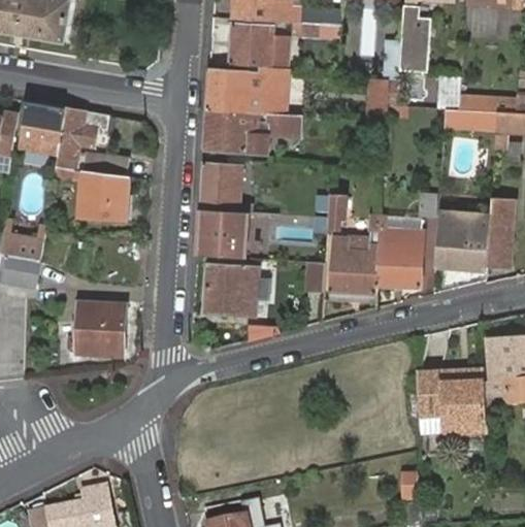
[(0,29),(64,40),(71,0),(0,0),(0,29)]
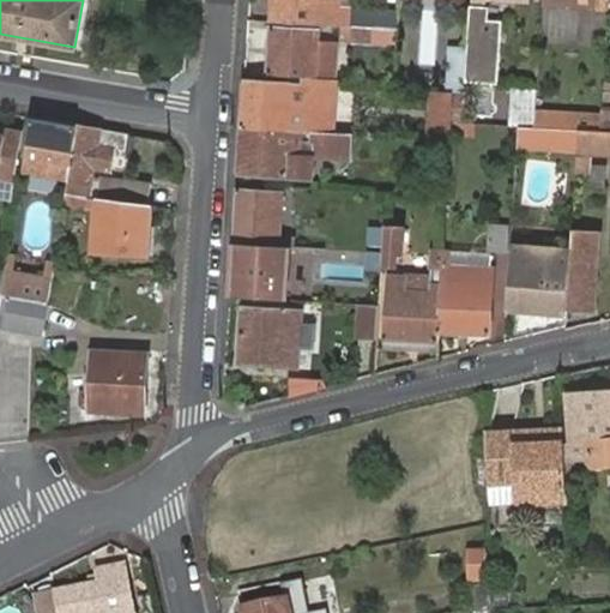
[(270,0),(270,20),(336,24),(337,0),(270,0)]
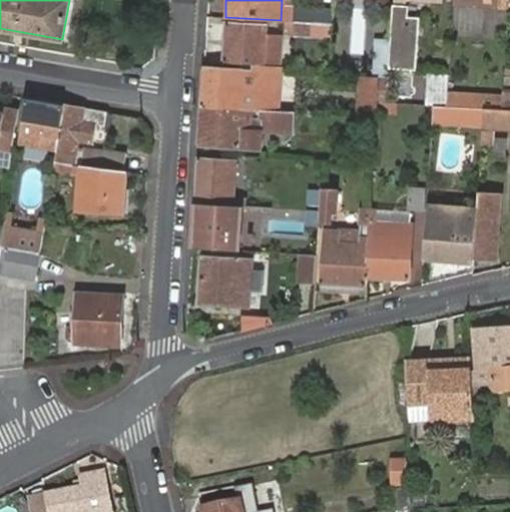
[(389,53),(388,66),(414,68),(418,23),(406,22),(406,15),(407,4),(405,4),(405,0),(393,0),(393,4),(389,53)]
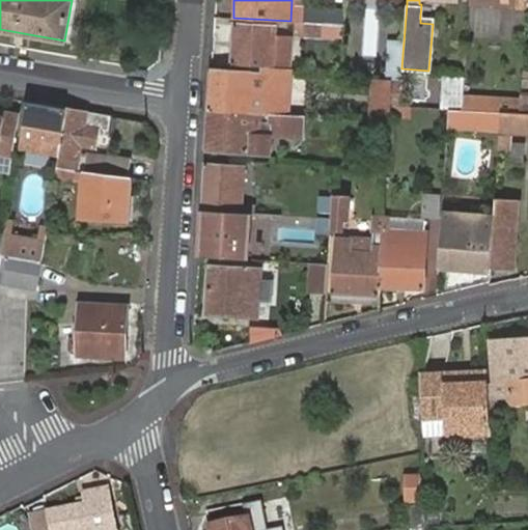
[(299,10),(298,22),(341,25),(342,11),(329,10),(329,14),(299,10)]
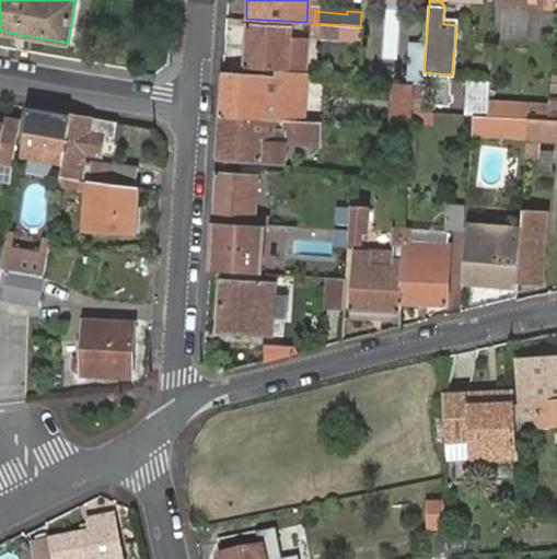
[(456,18),(443,16),(443,24),(456,25),(456,18)]
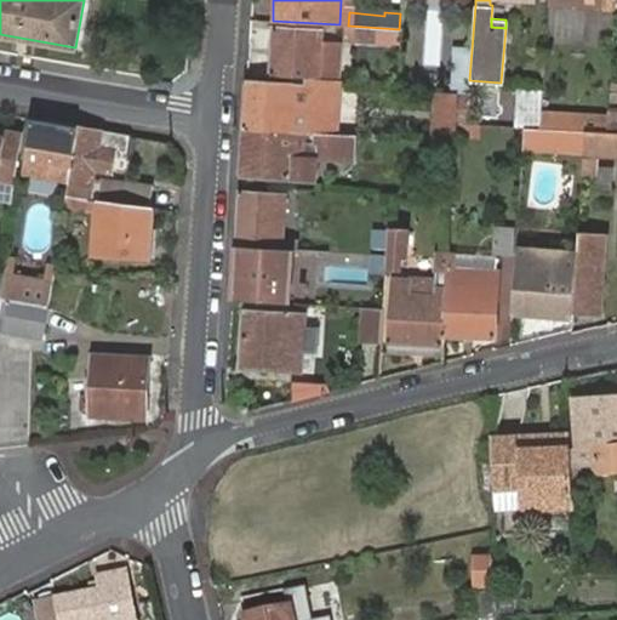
[(341,39),(400,43),(400,29),(399,29),(348,26),(342,24),(341,39)]
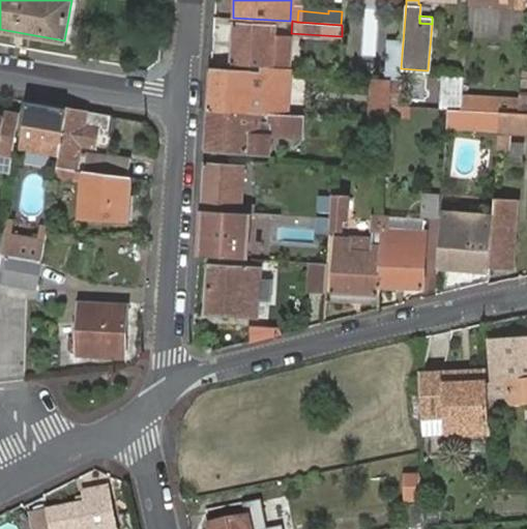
[(230,64),(261,66),(268,66),(271,26),(232,23),(230,64)]
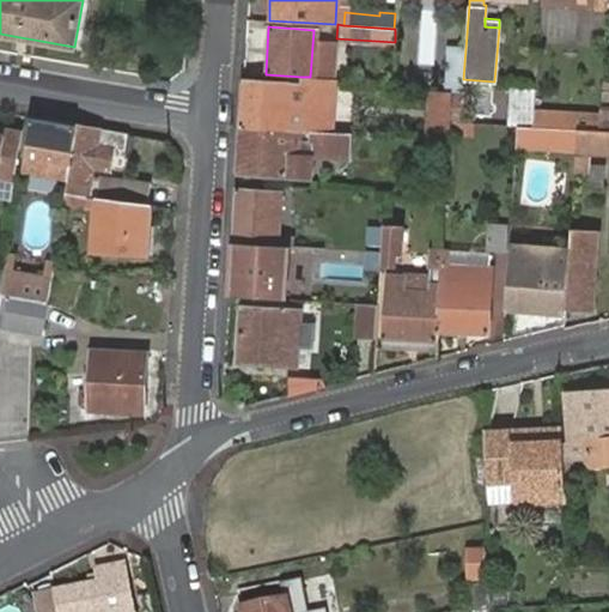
[(450,90),(449,120),(461,121),(463,79),(464,64),(446,61),(444,90),(450,90)]
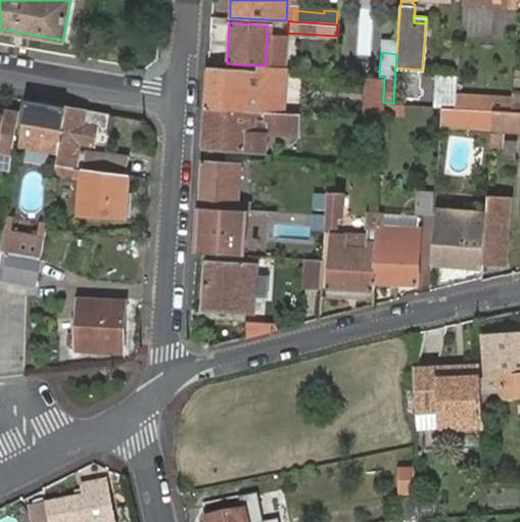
[(206,66),(203,107),(244,109),(265,111),(281,112),(284,66),(265,65),(257,65),(256,70),(246,69),(246,68),(206,66)]
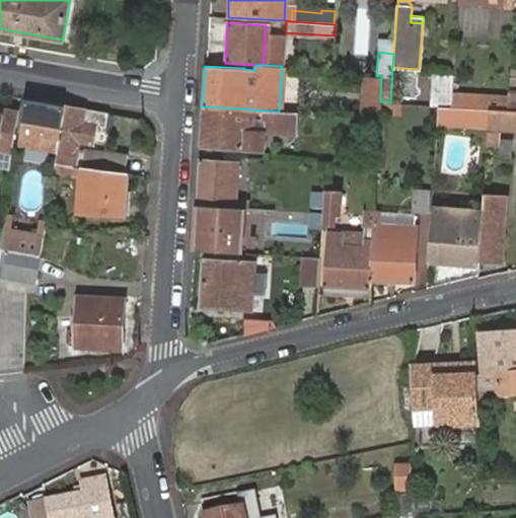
[(429,104),(437,105),(451,106),(453,74),(431,72),(429,104)]
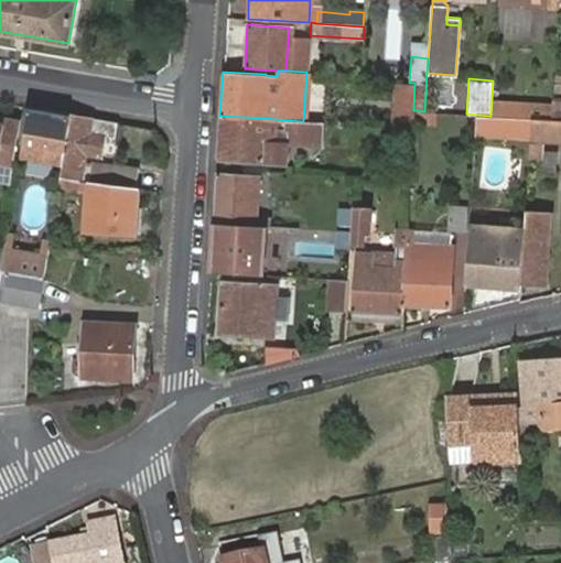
[(394,127),(412,127),(413,110),(414,83),(409,83),(396,82),(394,127)]
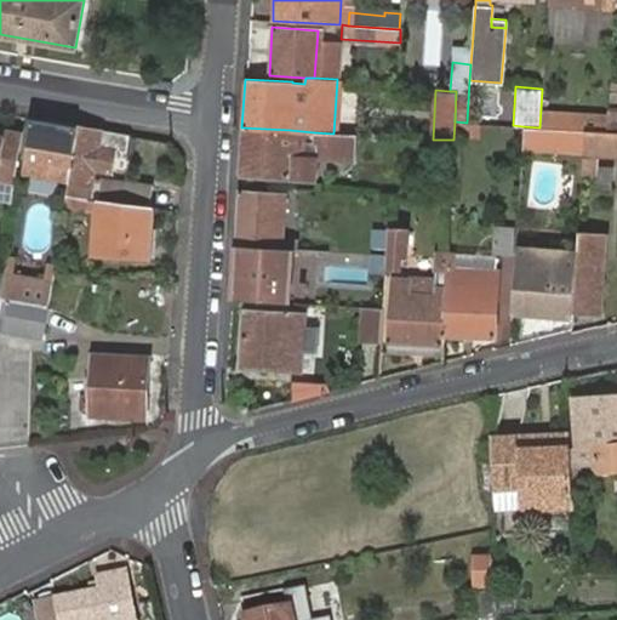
[(616,91),(609,91),(606,131),(616,131),(616,91)]
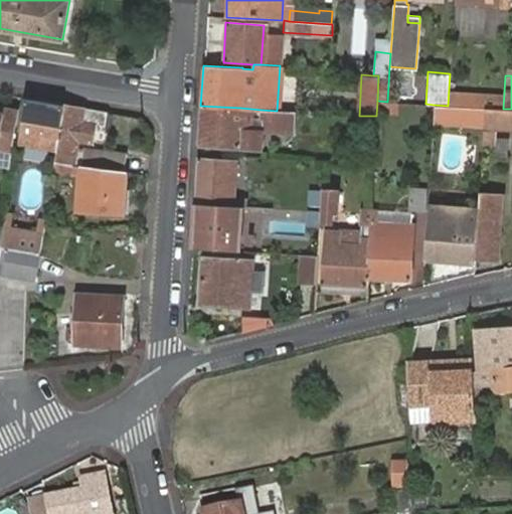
[(475,94),(449,92),(448,106),(474,107),(475,94)]
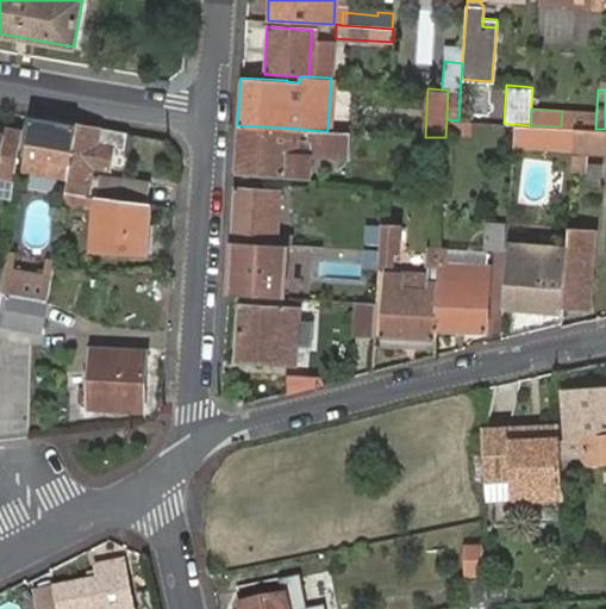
[(567,128),(574,128),(594,129),(595,112),(567,111),(567,128)]
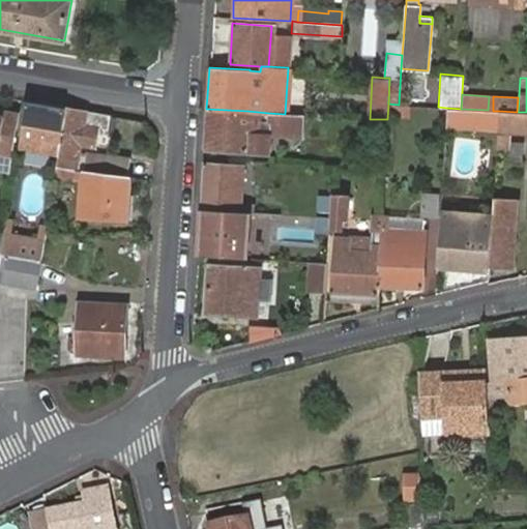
[(57,153),(65,108),(27,100),(18,147),(26,148),(27,138),(52,142),(49,152),(57,153)]
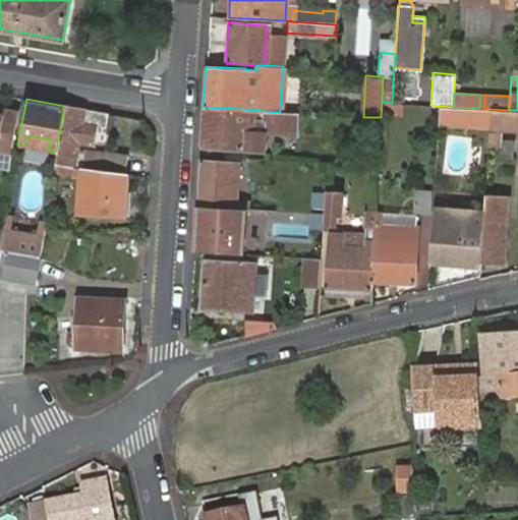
[(104,126),(107,113),(64,106),(56,151),(54,165),(73,167),(77,140),(92,143),(94,125),(104,126)]
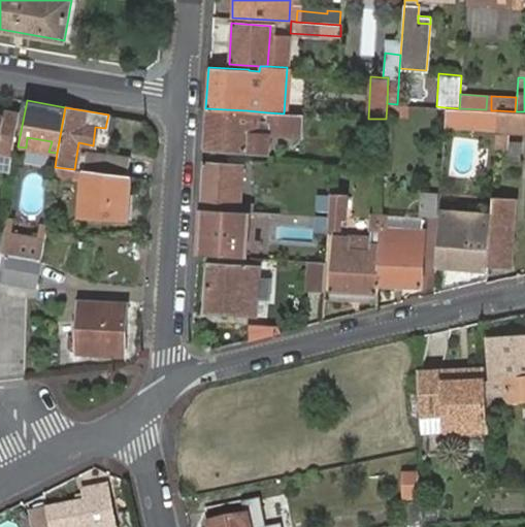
[(444,124),(496,128),(497,110),(491,110),(459,108),(445,107),(444,124)]
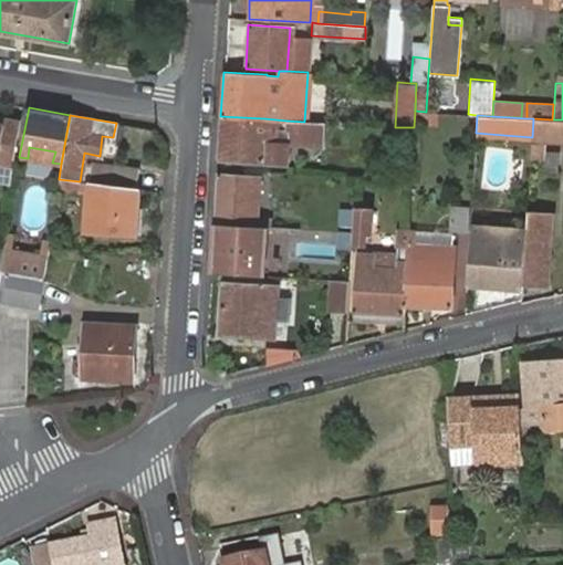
[(220,116),(217,158),(284,163),(285,143),(274,142),(274,129),(295,131),(294,144),(320,145),(321,122),(304,122),(287,121),(264,118),(220,116)]
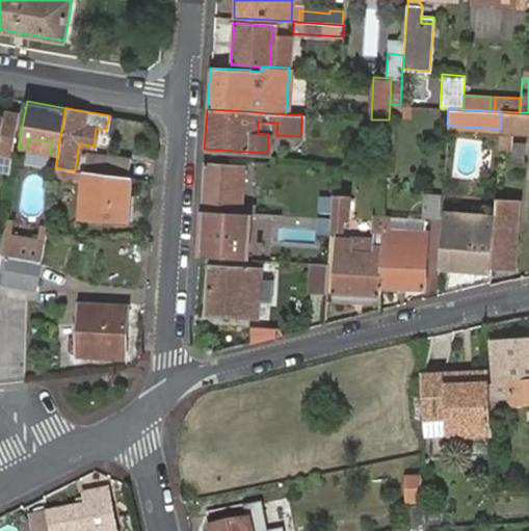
[(528,112),(520,112),(519,112),(501,111),(500,129),(498,148),(509,148),(510,132),(528,133),(528,112)]
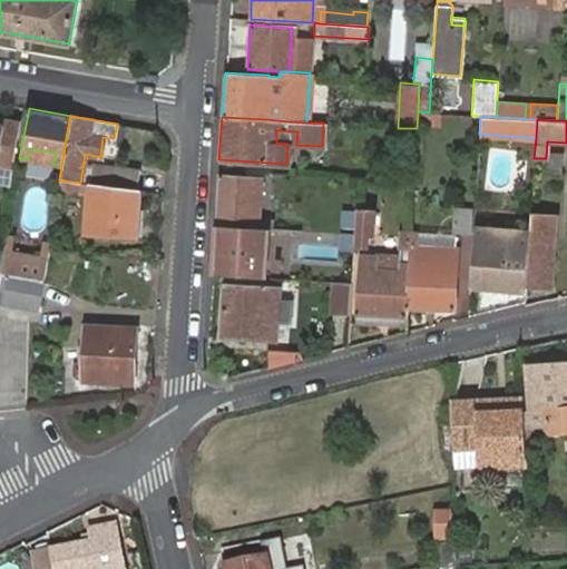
[(17,123),(0,120),(0,182),(7,183),(17,123)]
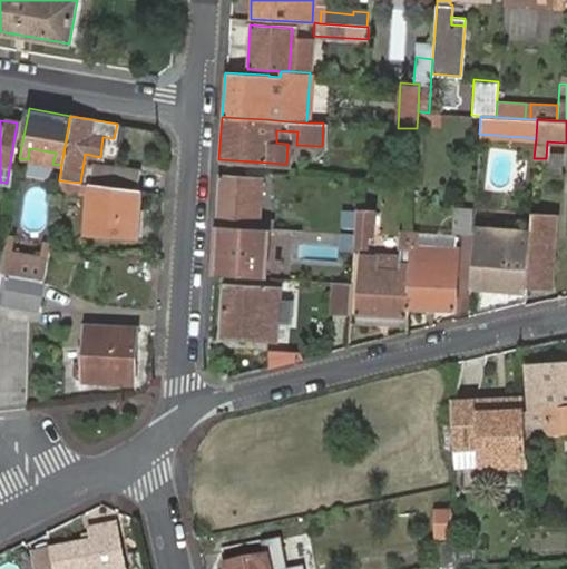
[(276,143),(287,144),(296,145),(297,131),(276,130),(276,143)]
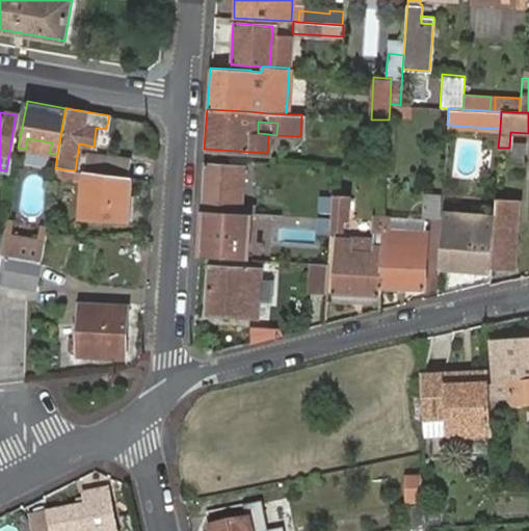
[(26,149),(49,153),(52,142),(27,138),(26,149)]
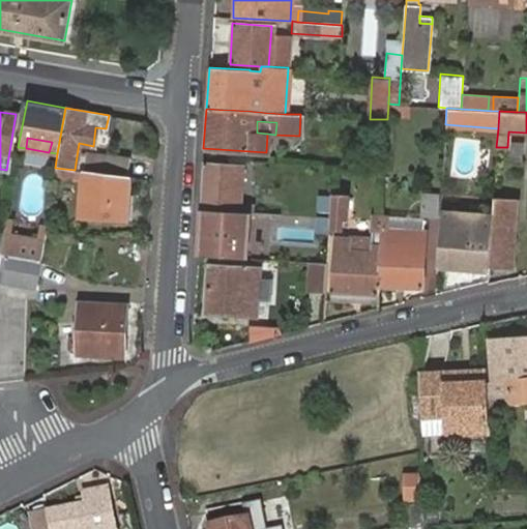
[(381,151),(369,149),(368,165),(381,166),(381,151)]
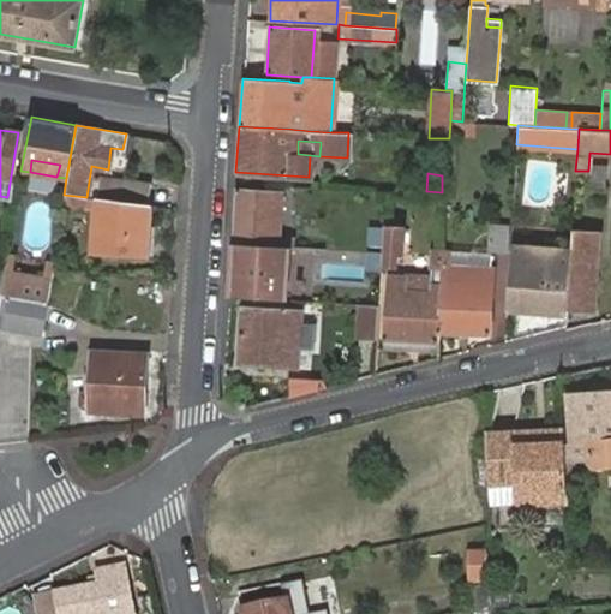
[(234,189),(232,243),(289,246),(291,245),(291,238),(277,237),(277,222),(280,191),(234,189)]
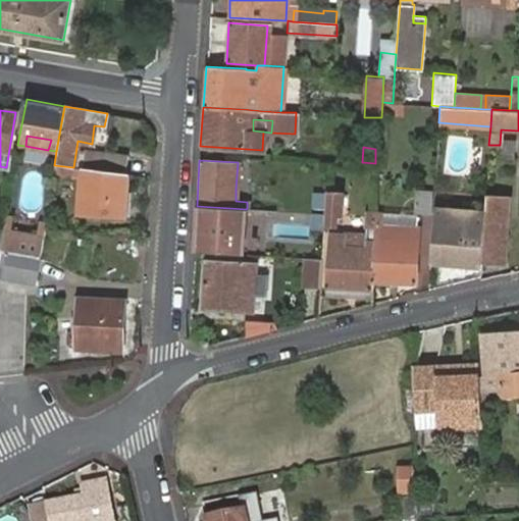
[(250,164),(238,162),(236,189),(248,191),(250,164)]
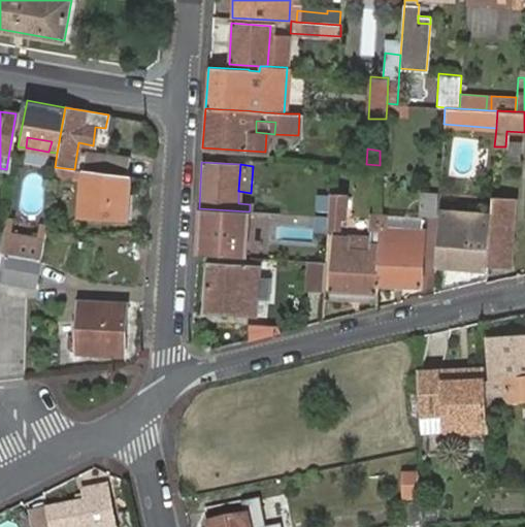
[(127,206),(130,177),(96,172),(81,170),(77,218),(118,221),(120,206),(127,206)]
